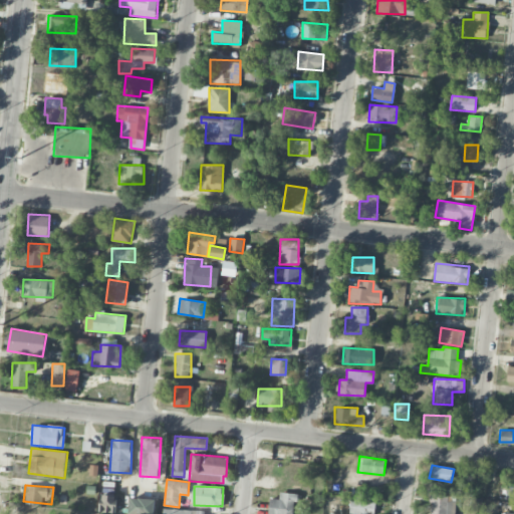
[(279,499),(269,498),(268,513),(288,513),(290,503),(298,504),(298,493),(279,492),(279,499)]
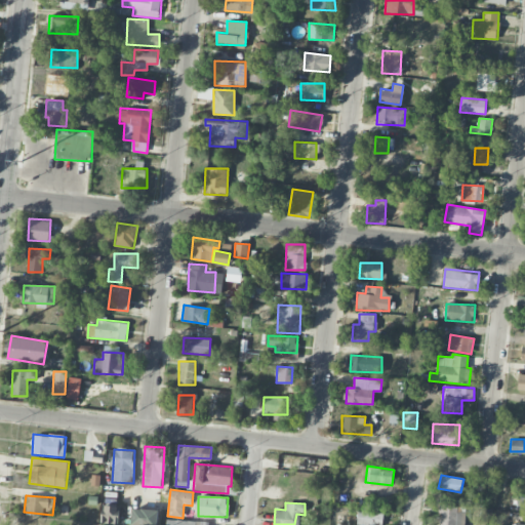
[(119,507),(103,505),(102,523),(117,524),(119,507)]
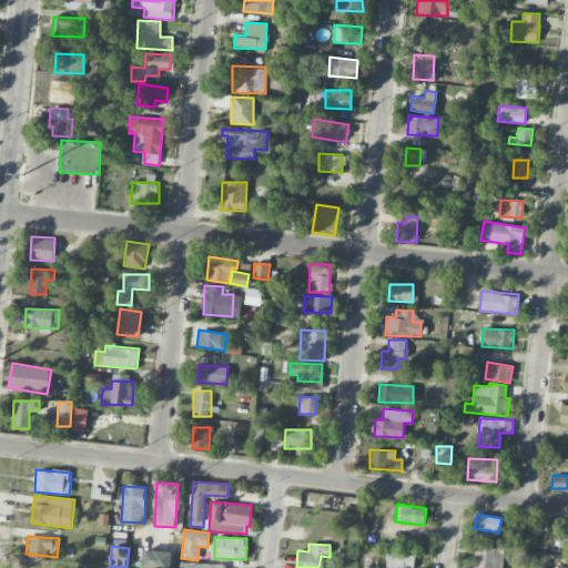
[(495,555),(495,547),(477,547),(476,567),(501,567),(503,555),(495,555)]
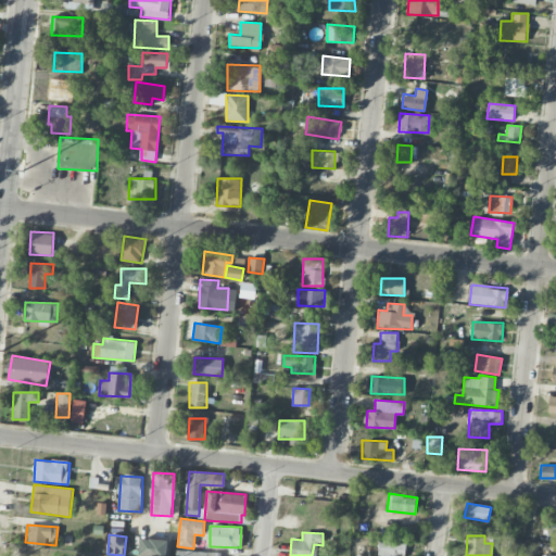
[(167,555),(168,540),(140,539),(139,555),(167,555)]
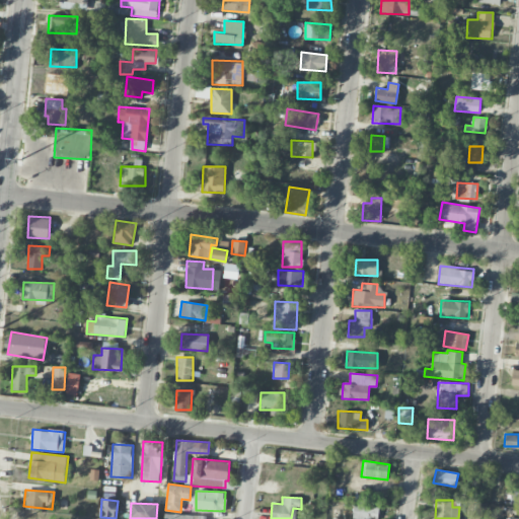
[(376,518),(378,507),(355,503),(352,518),(360,518),(376,518)]
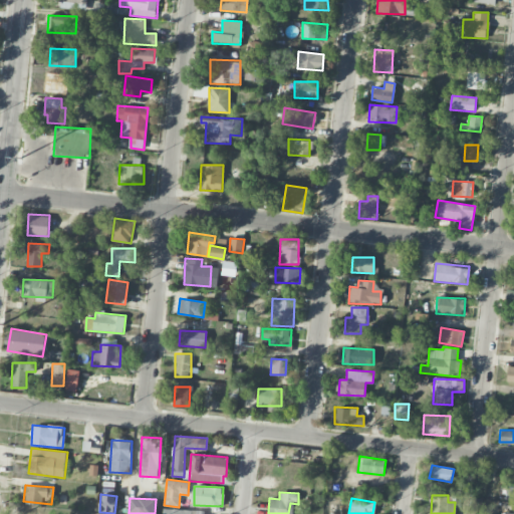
[(482,513),(483,498),(467,498),(466,513),(482,513)]
